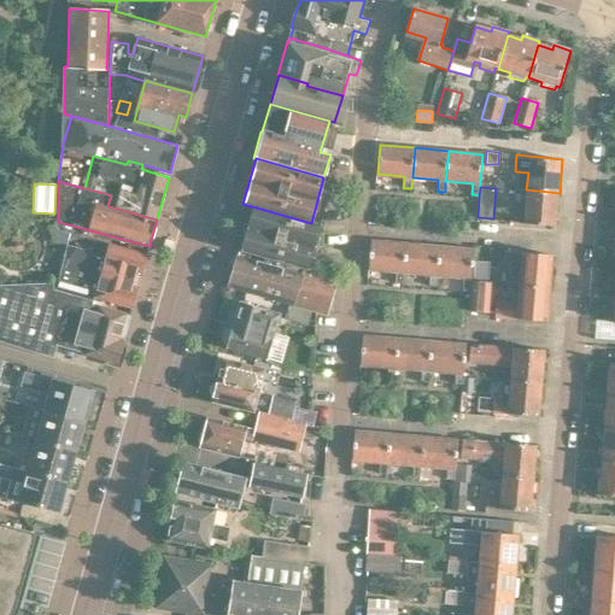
[(509,222),(556,227),(560,193),(526,189),(525,209),(510,208),(509,222)]
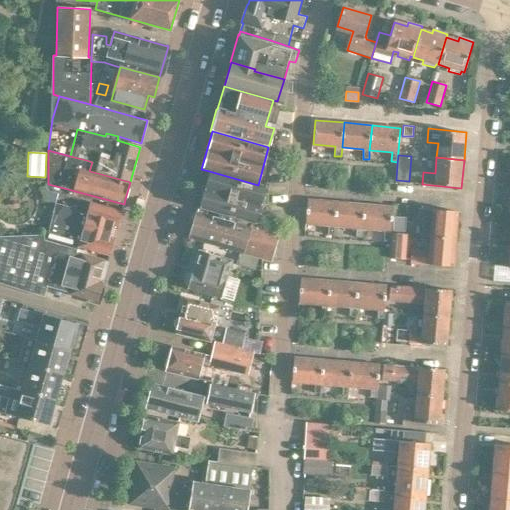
[(265,187),(258,185),(209,171),(198,209),(250,224),(255,225),(265,187)]
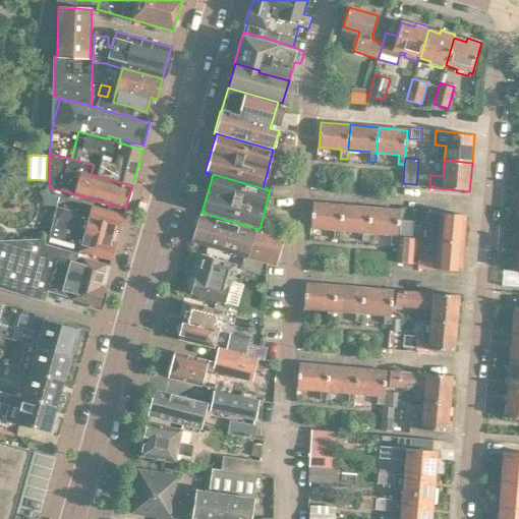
[(335,230),(335,239),(341,239),(342,230),(344,206),(313,203),(311,228),(335,230)]
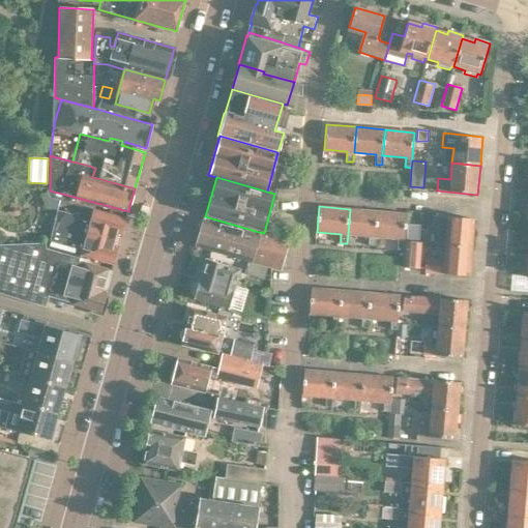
[(91,218),(57,210),(49,245),(81,254),(114,262),(118,245),(116,244),(119,235),(121,235),(126,216),(94,208),(91,218)]
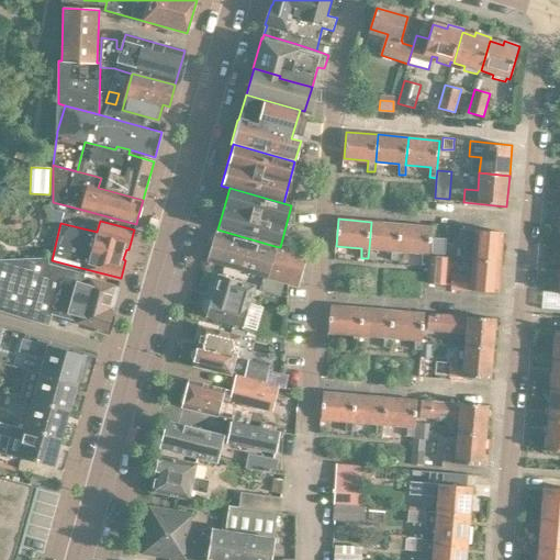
[(371,222),(369,248),(392,250),(392,260),(399,260),(400,252),(402,224),(371,222)]
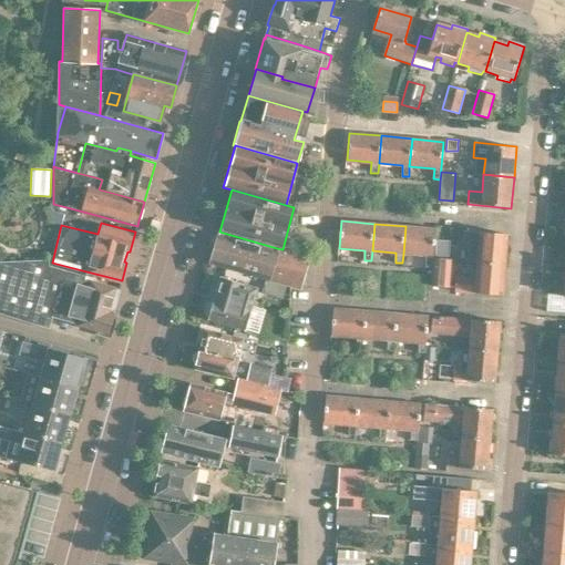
[(406,226),(403,254),(428,256),(427,266),(433,266),(434,258),(435,237),(437,229),(406,226)]
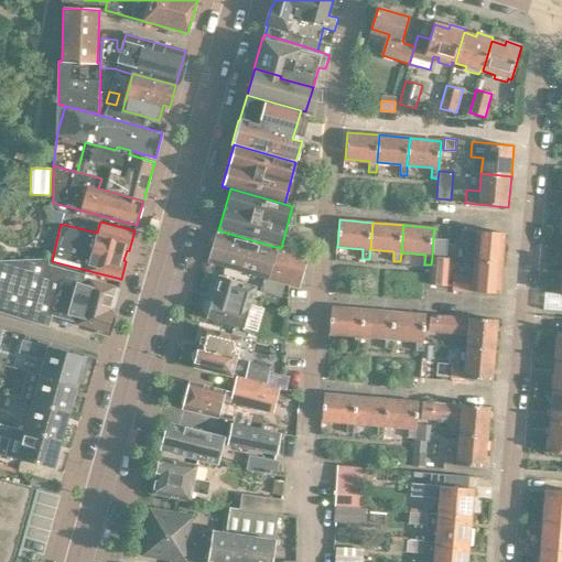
[(474,261),(503,263),(506,234),(478,230),(478,231),(464,230),(463,244),(475,245),(474,261)]
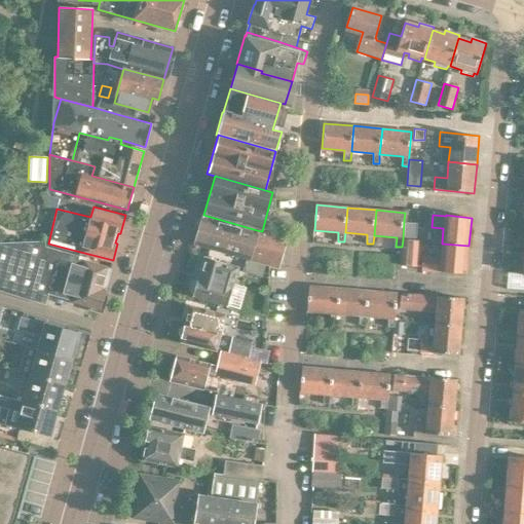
[(287,237),(262,231),(257,230),(256,233),(201,218),(194,242),(278,266),(287,237)]
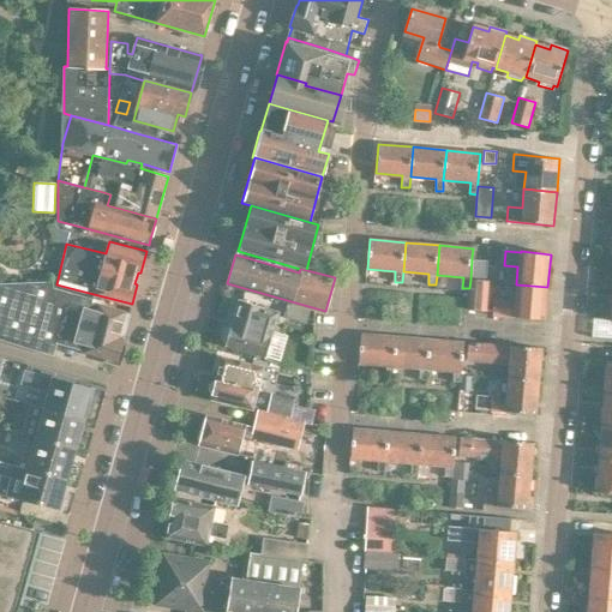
[(484,281),(486,258),(472,257),(471,280),(484,281)]
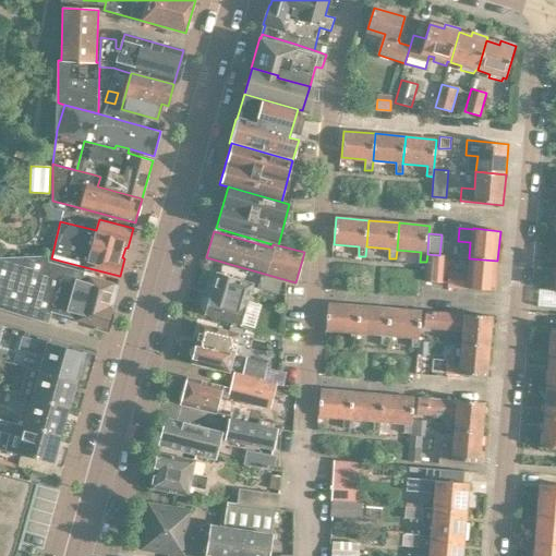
[(444,256),(439,255),(427,254),(426,262),(425,281),(442,282),(444,256)]
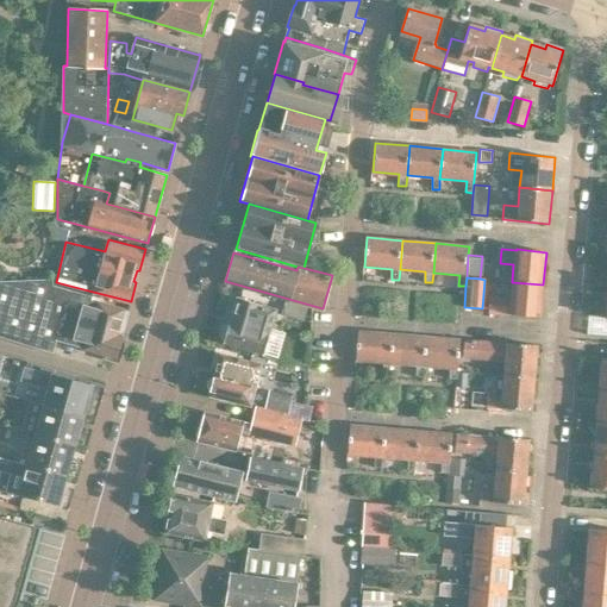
[(0,281),(0,337),(51,352),(56,339),(116,356),(129,310),(82,298),(82,293),(55,286),(54,286),(54,281),(0,281)]
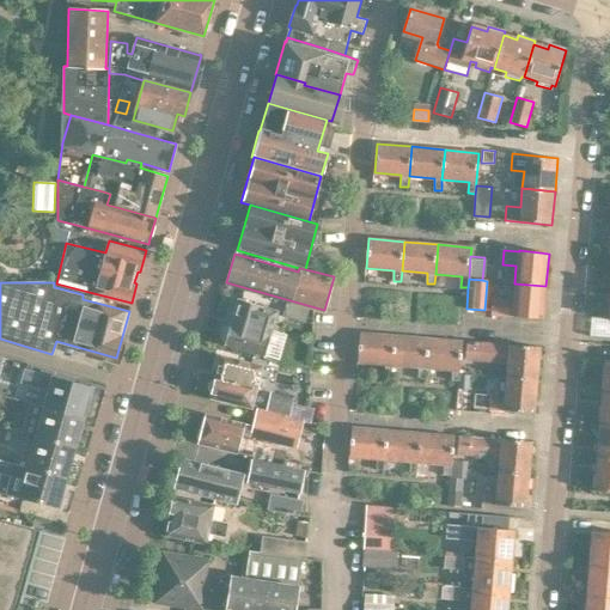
[(542,319),(546,286),(514,284),(512,300),(493,299),(492,315),(513,316),(513,317),(542,319)]
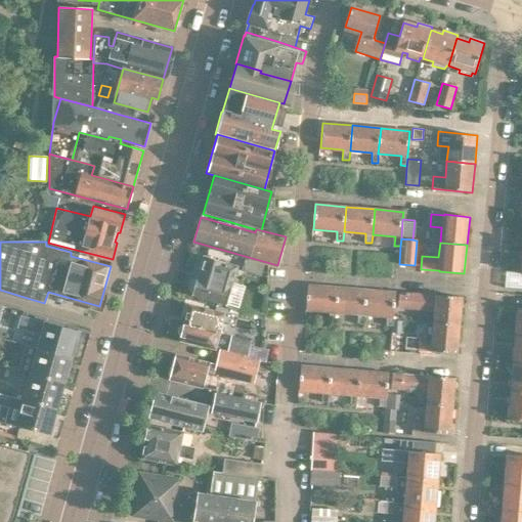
[(198,278),(196,277),(190,294),(225,304),(225,301),(232,303),(236,291),(229,289),(236,265),(204,256),(198,278)]
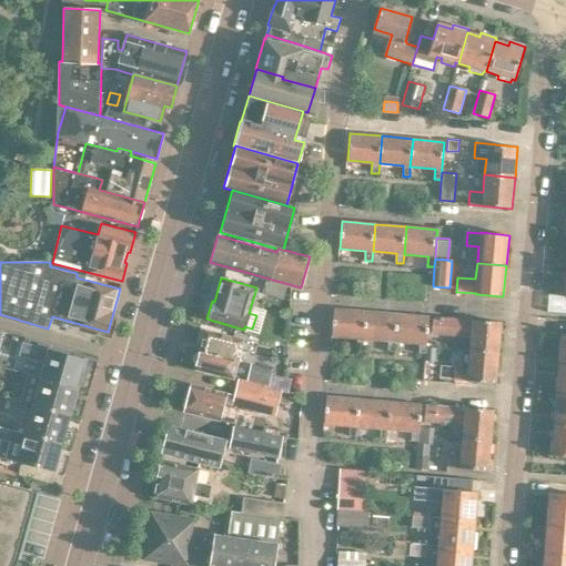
[(283,300),(287,286),(265,280),(262,293),(283,300)]
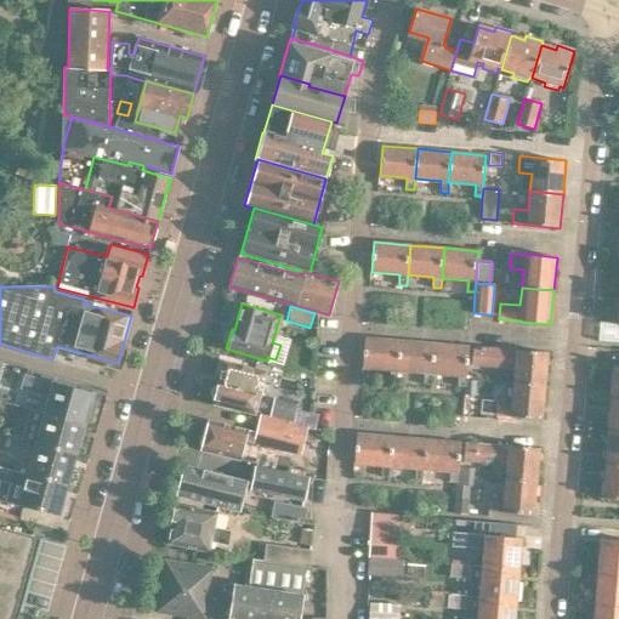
[(403,342),(365,339),(363,368),(392,372),(391,382),(399,382),(399,372),(403,342)]
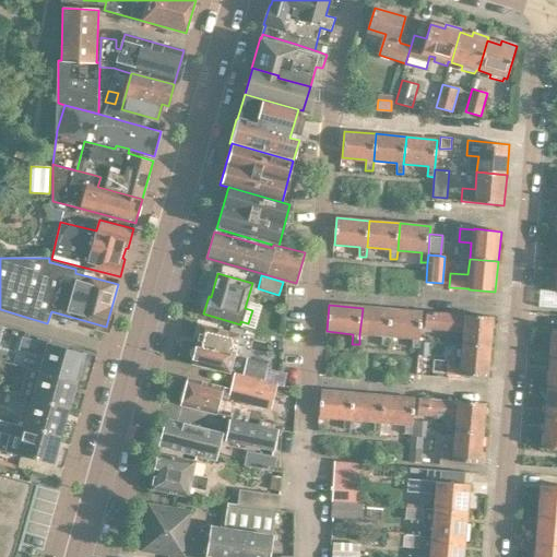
[(389,347),(390,336),(392,310),(363,308),(359,334),(383,336),(382,346),(389,347)]
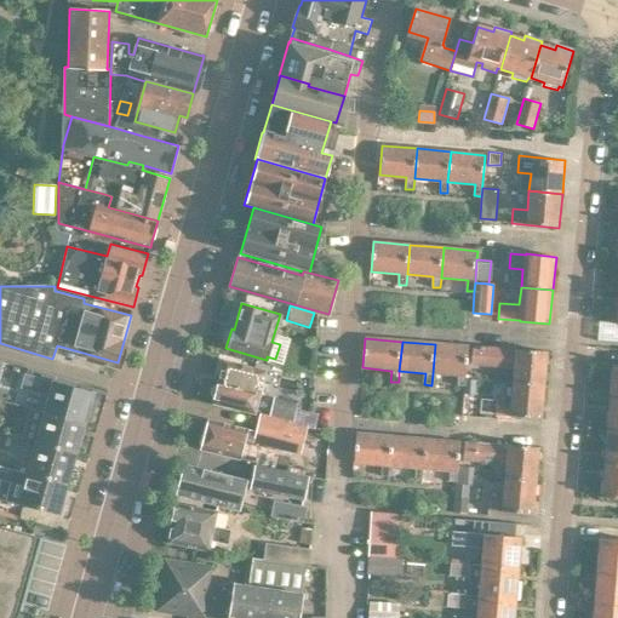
[(469,348),(435,344),(433,373),(459,376),(458,387),(465,387),(467,377),(469,348)]
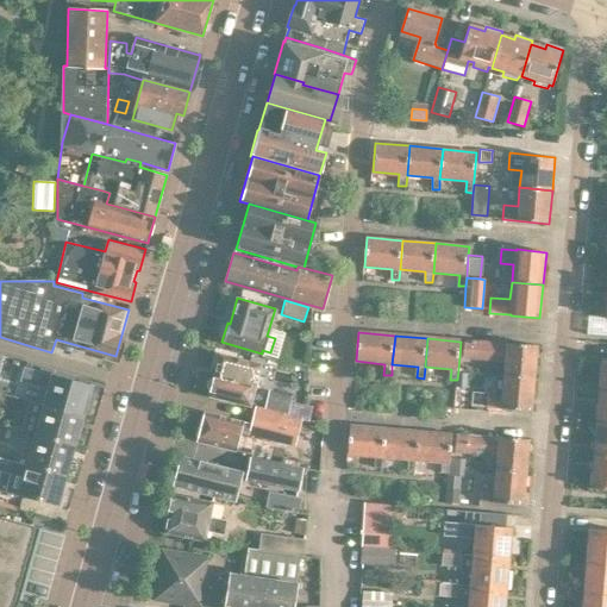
[(464,339),(462,358),(505,362),(504,376),(536,379),(538,346),(507,344),(464,339)]
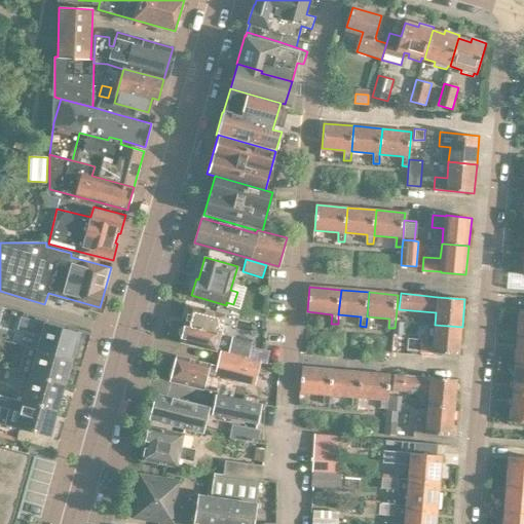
[(180,341),(216,350),(224,314),(189,306),(180,341)]
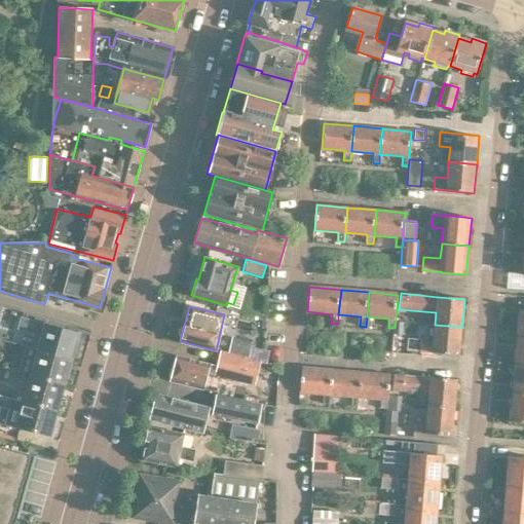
[(42,335),(38,348),(72,359),(80,332),(45,323),(45,324),(19,316),(14,328),(42,335)]
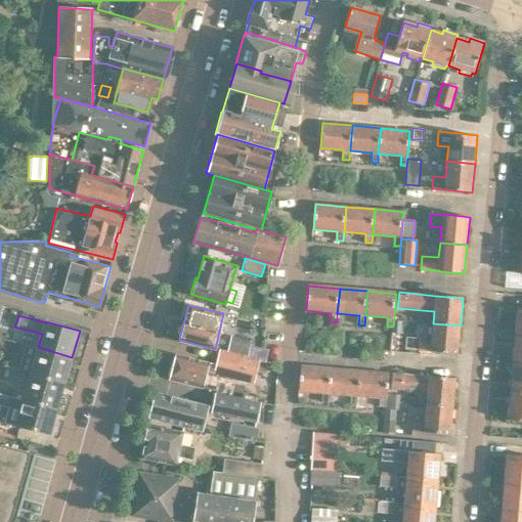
[(393,327),(393,331),(401,332),(402,319),(394,318),(393,327)]
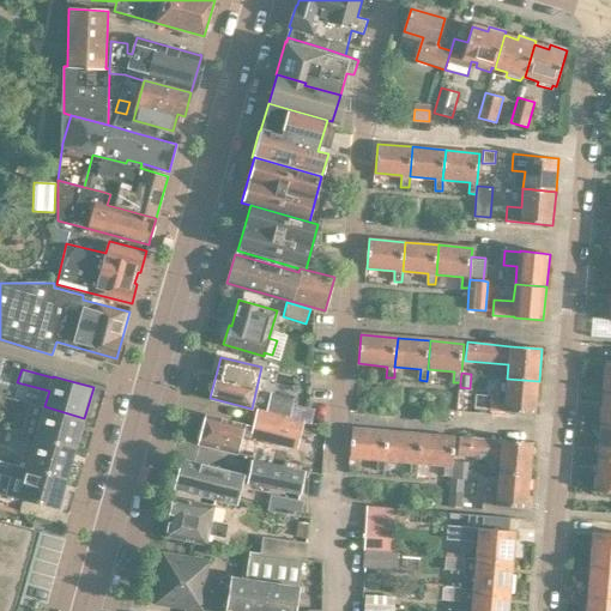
[(506,397),(492,395),(491,410),(506,411),(536,413),(539,381),(507,379),(506,397)]
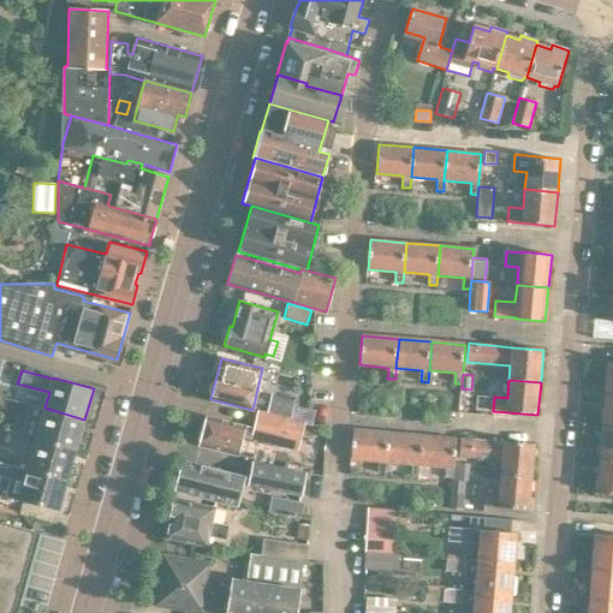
[(259,410),(259,414),(289,421),(290,420),(313,426),(316,411),(291,405),(292,402),(272,396),(267,412),(259,410)]
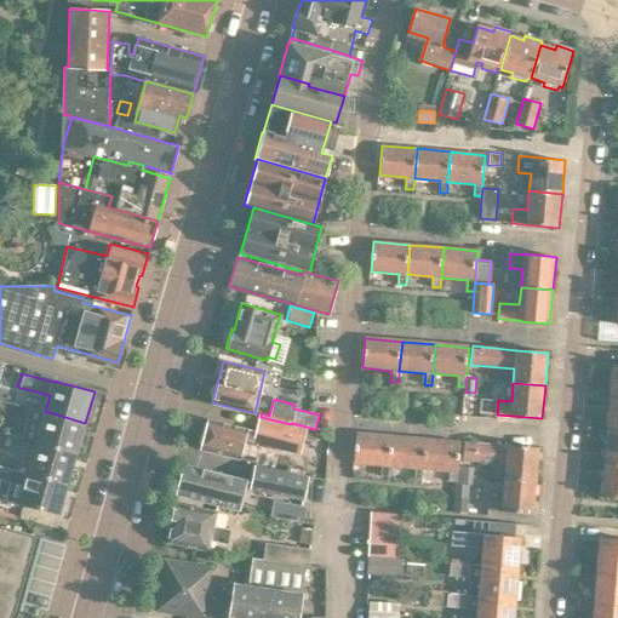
[(617,399),(611,399),(607,430),(617,431),(617,399)]
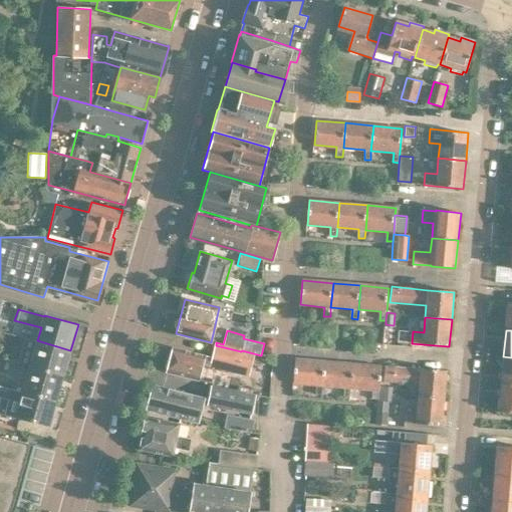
[(30,365),(63,375),(70,350),(37,340),(34,350),(23,346),(18,362),(30,365)]
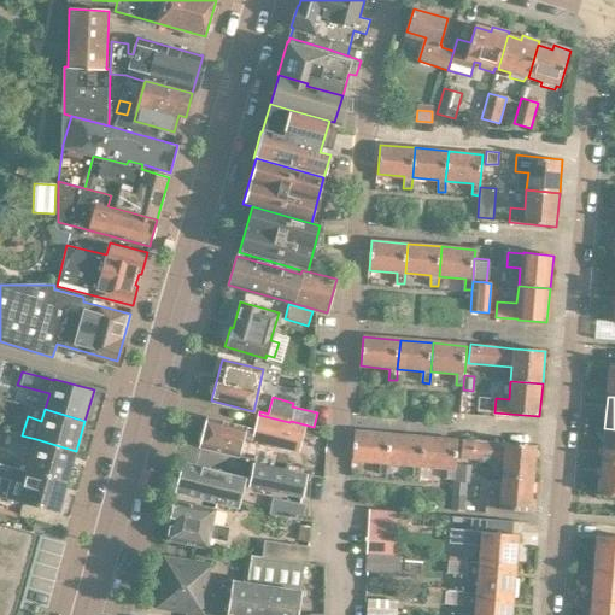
[(236,456),(241,438),(283,449),(290,422),(259,415),(255,431),(250,429),(250,428),(206,417),(199,446),(236,456)]
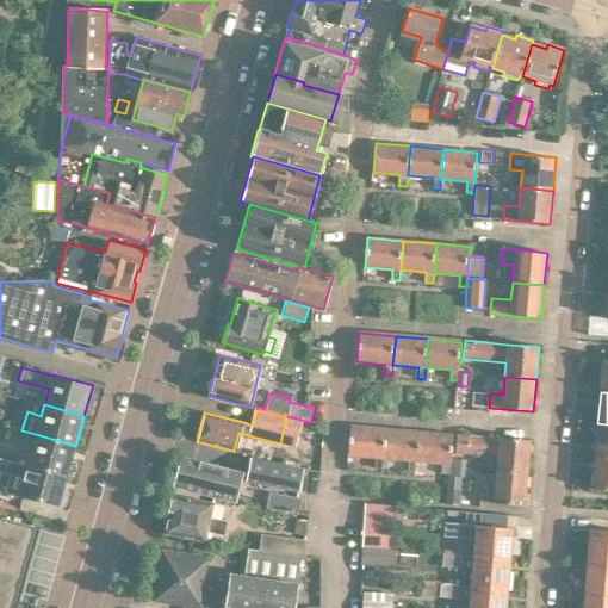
[(607,425),(597,423),(595,456),(607,457),(607,425)]
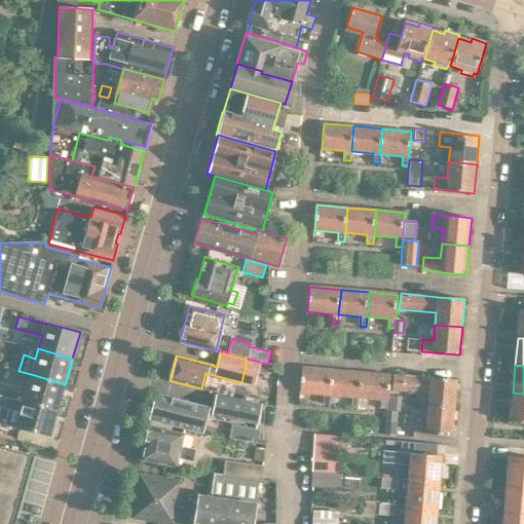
[(334,370),(302,368),(300,391),(326,394),(325,403),(331,404),(331,395),(334,370)]
